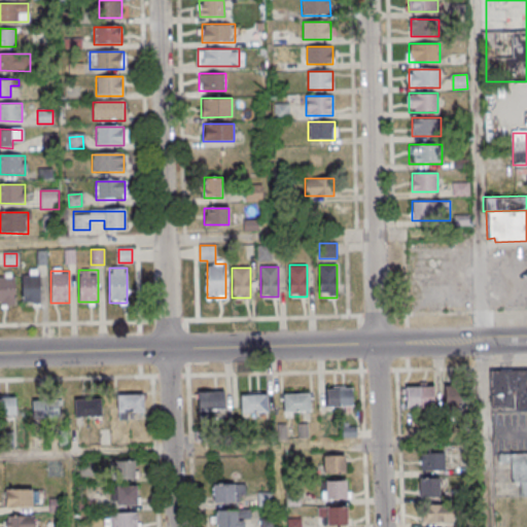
[(40,302),(40,272),(22,272),(22,302),(40,302)]
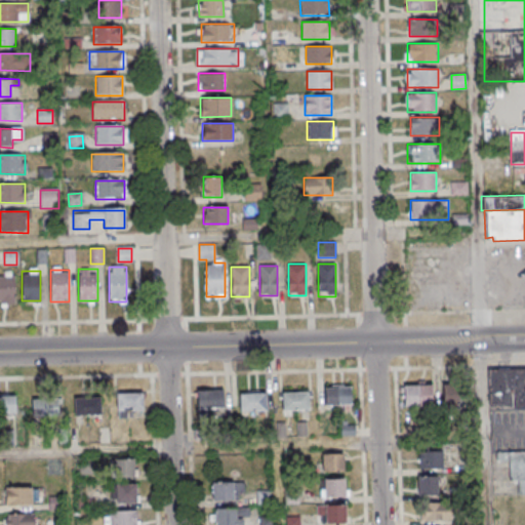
[(0,304),(15,305),(15,274),(0,274),(0,304)]
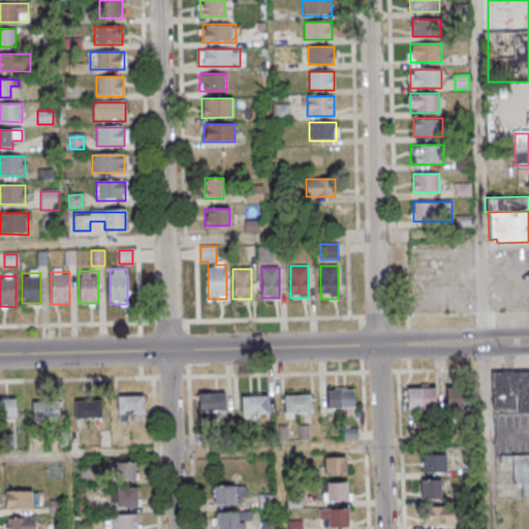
[(528,411),(528,371),(493,372),(494,412),(528,411)]
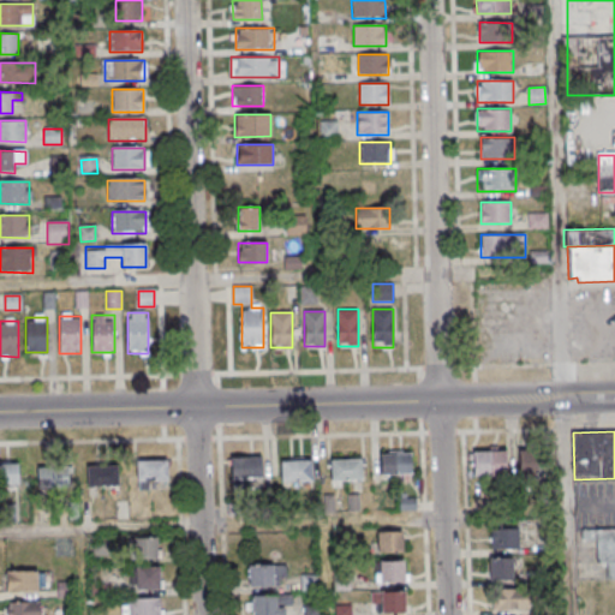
[(550,475),(550,452),(520,451),(519,475),(550,475)]
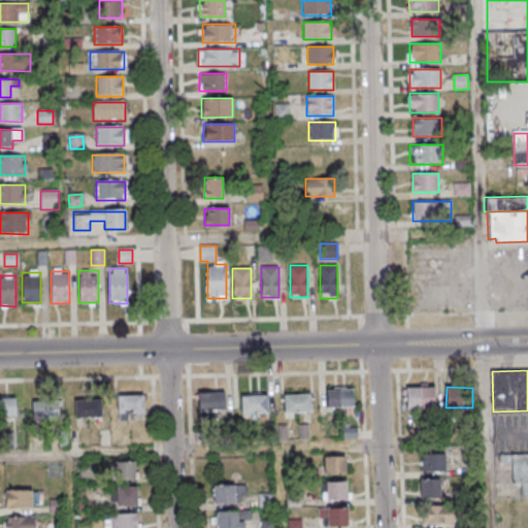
[(353,407),(353,388),(327,389),(327,407),(353,407)]
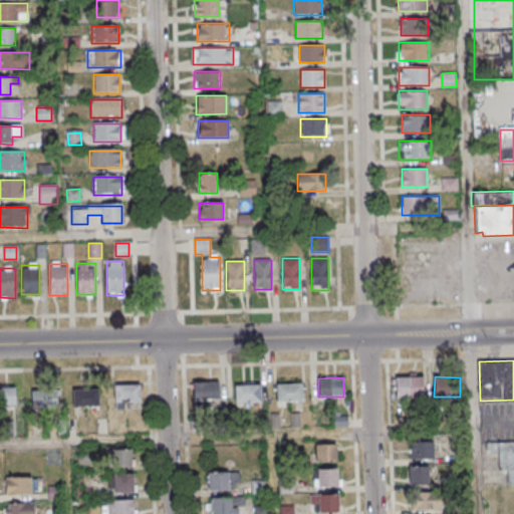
[(424,377),(395,377),(395,399),(424,399),(424,377)]
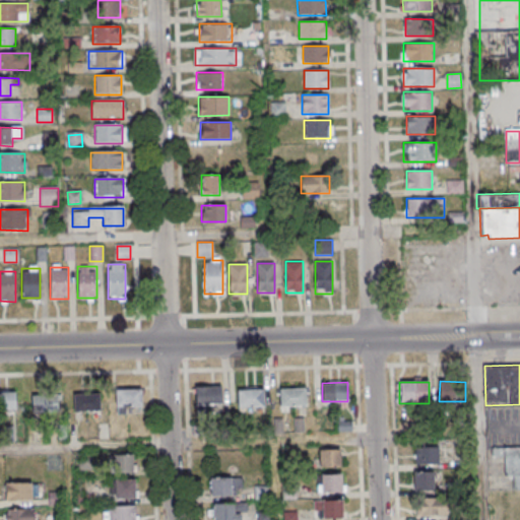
[(196,387),(196,408),(220,408),(220,387),(196,387)]
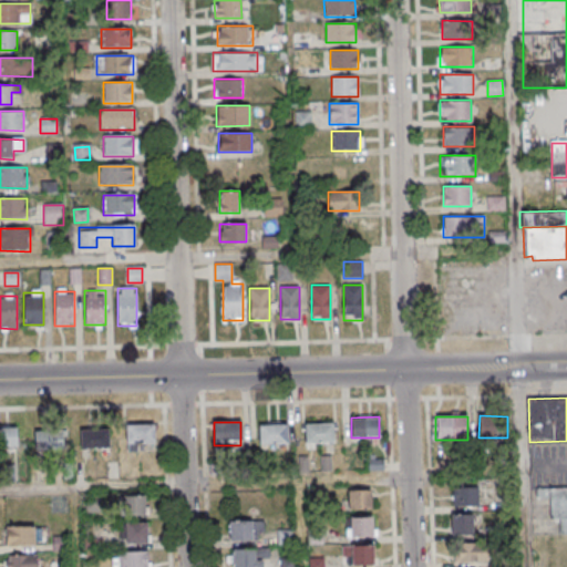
[(333,444),(333,424),(306,424),(306,444),(333,444)]
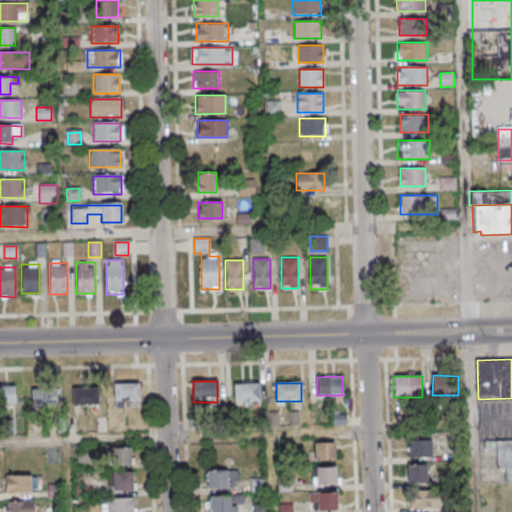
[(114,384),(114,401),(139,401),(139,384),(114,384)]
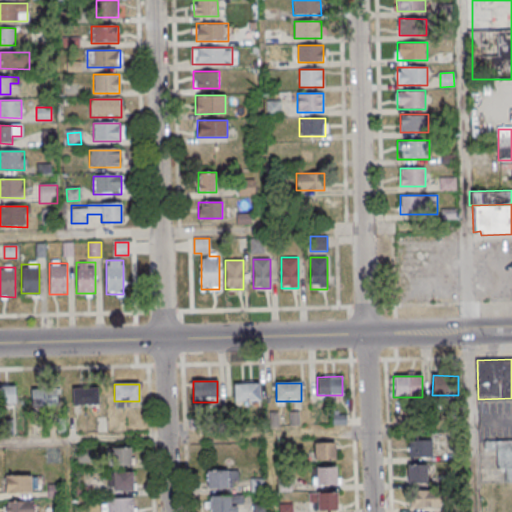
[(260,384),(233,384),(233,402),(260,402),(260,384)]
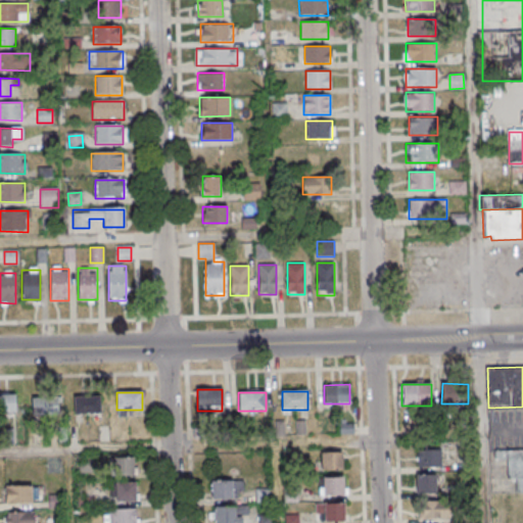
[(15,393),(0,393),(0,412),(15,412),(15,393)]
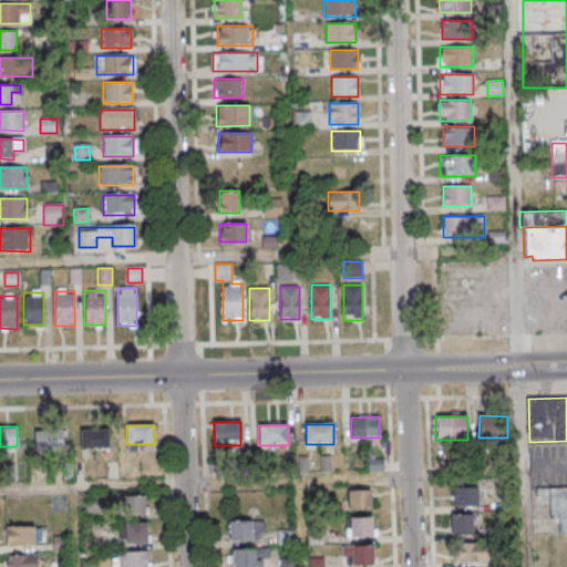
[(79,429),(79,447),(107,447),(107,429),(79,429)]
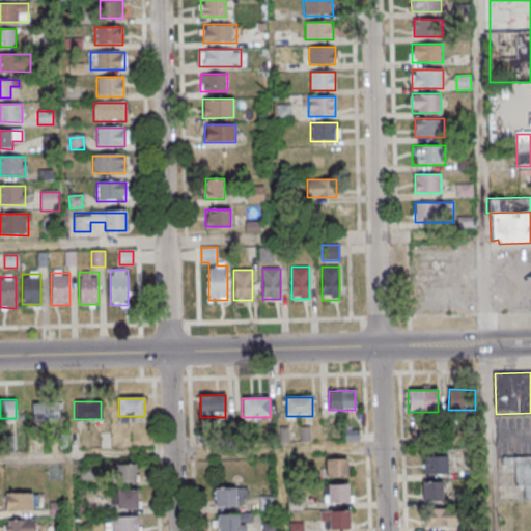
[(59,421),(59,402),(32,402),(32,421),(59,421)]
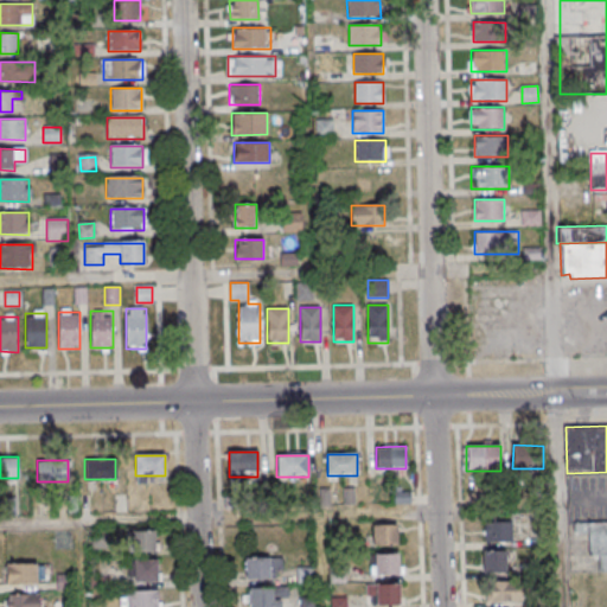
[(484,542),(512,542),(512,519),(484,519),(484,542)]
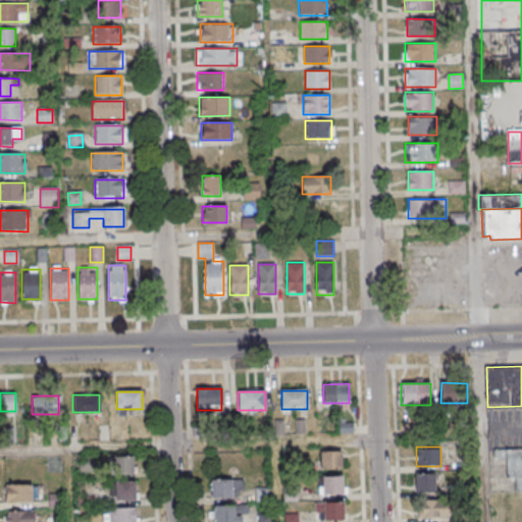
[(493,449),(521,448),(521,490),(515,491),(515,478),(507,478),(507,458),(493,459),(493,449)]
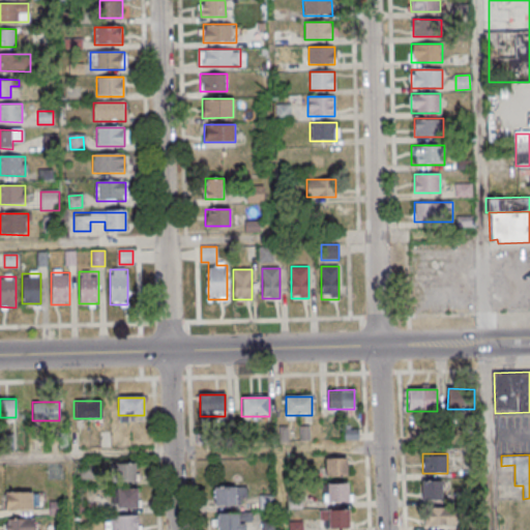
[(347,476),(347,458),(326,458),(326,476),(347,476)]
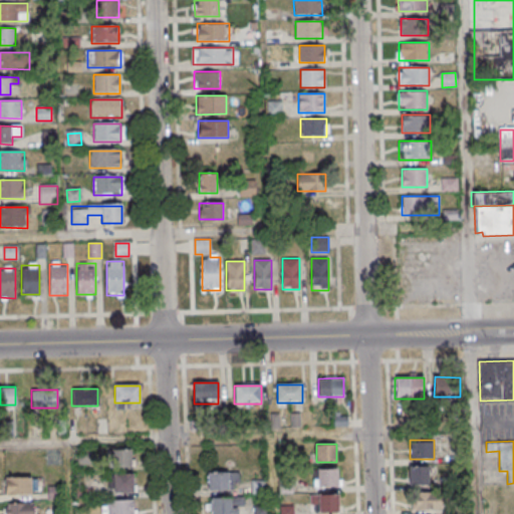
[(133,467),(133,449),(114,449),(114,467),(133,467)]
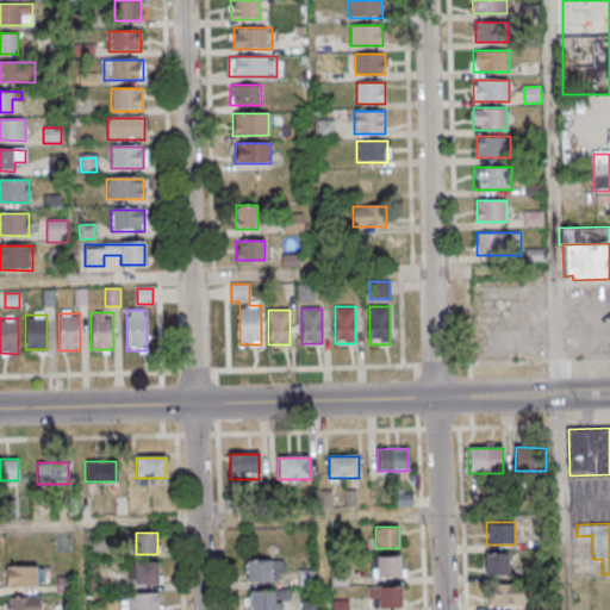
[(93,551),(107,551),(107,534),(92,534),(93,551)]
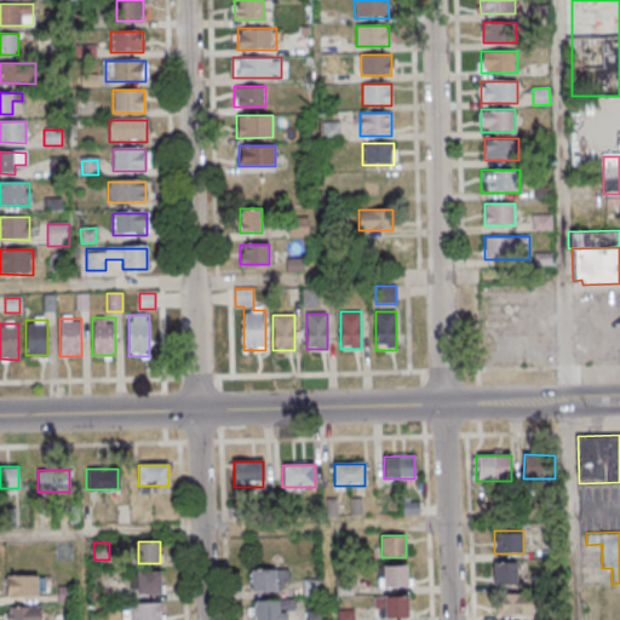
[(518,585),(518,562),(494,562),(494,585),(518,585)]
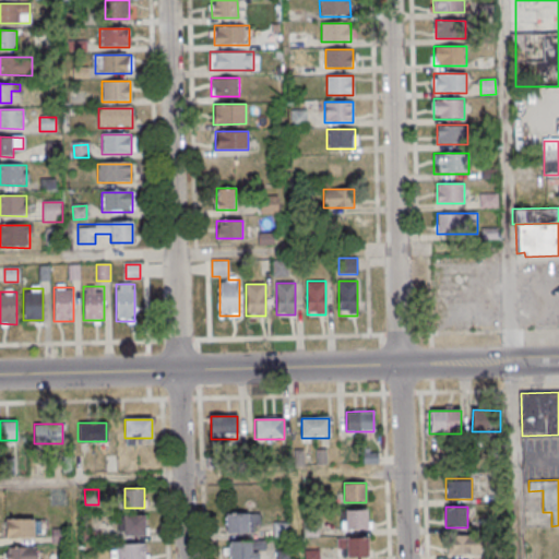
[(368,510),(342,510),(342,531),(368,531),(368,510)]
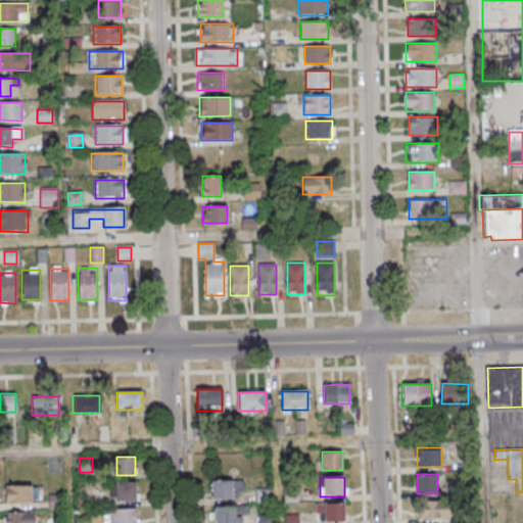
[(233,480),(211,480),(211,498),(233,498),(233,480)]
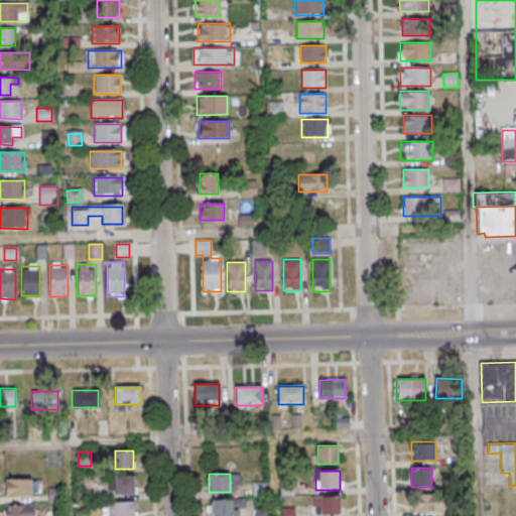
[(135,476),(111,476),(111,495),(135,495),(135,476)]
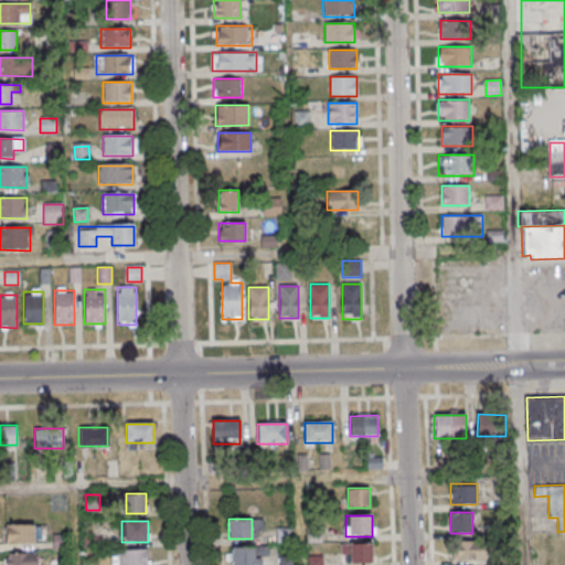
[(34,524),(2,524),(2,544),(34,544),(34,524)]
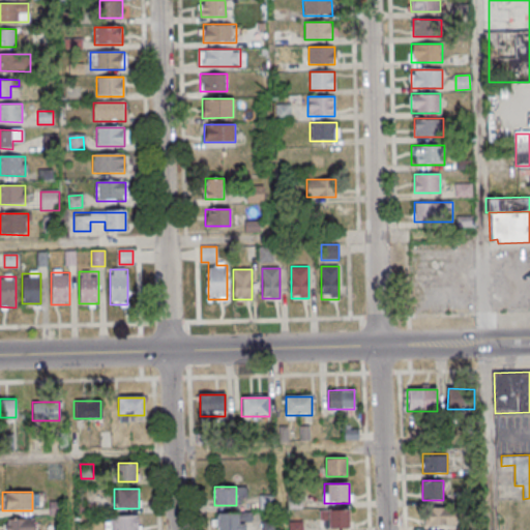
[(274,507),(274,497),(260,497),(260,507),(274,507)]
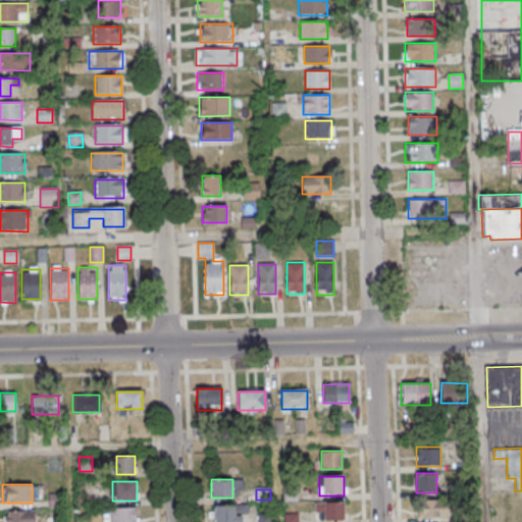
[(418,500),(418,518),(450,518),(450,500),(418,500)]
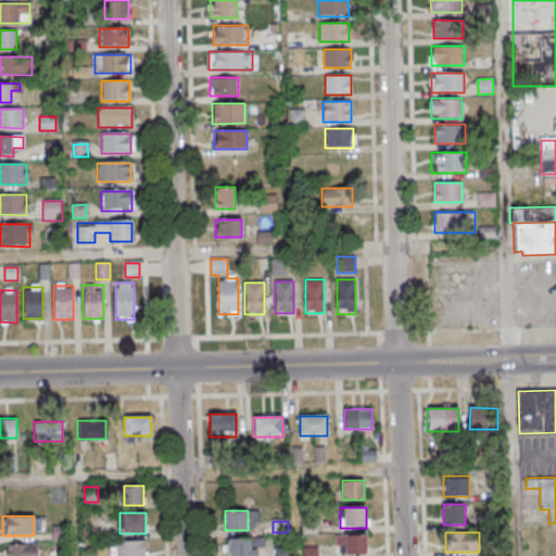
[(366,534),(337,534),(337,555),(366,555),(366,534)]
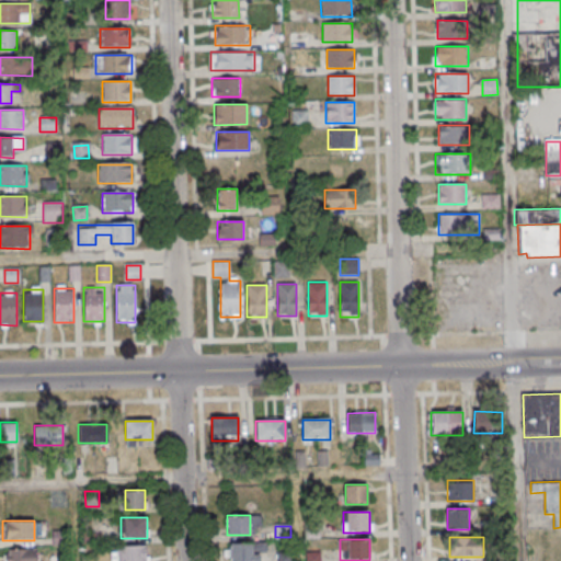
[(262,560),(263,542),(230,542),(229,560),(262,560)]
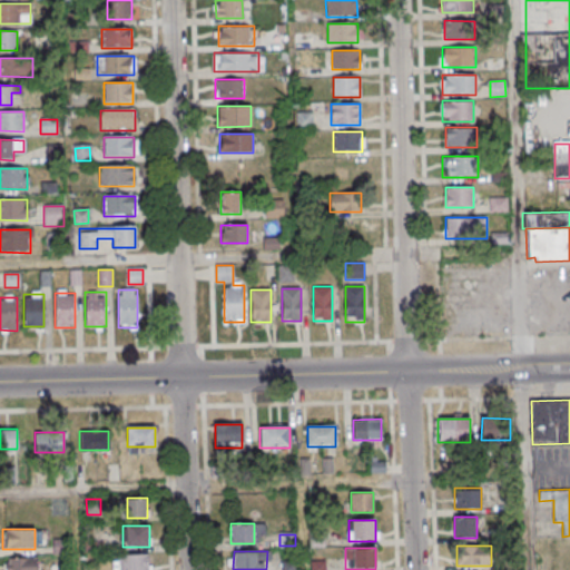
[(149,569),(149,554),(115,554),(114,569),(149,569)]
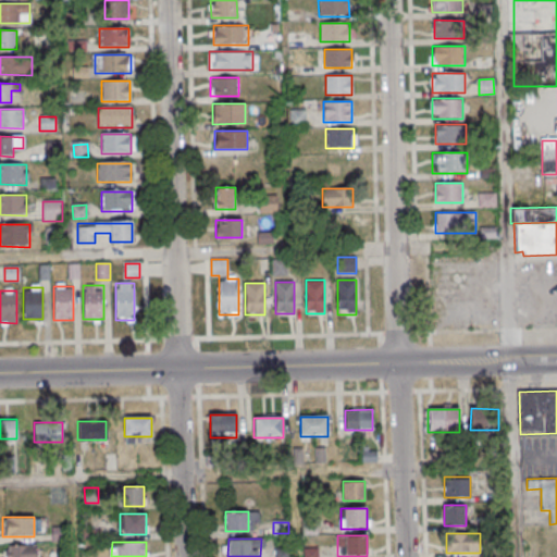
[(36,556),(36,545),(4,545),(3,556),(36,556)]
